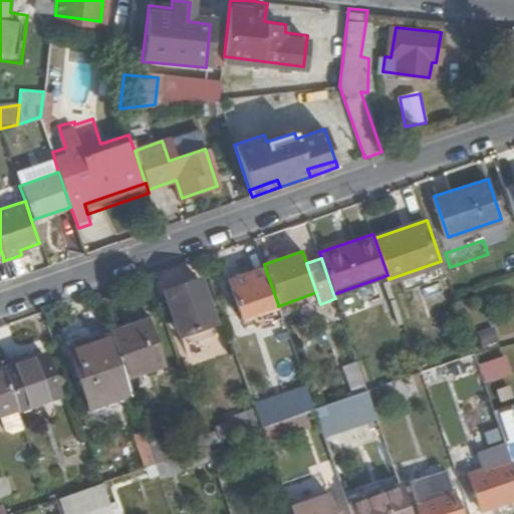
[(230,280),(243,315),(278,304),(265,268),(230,280)]
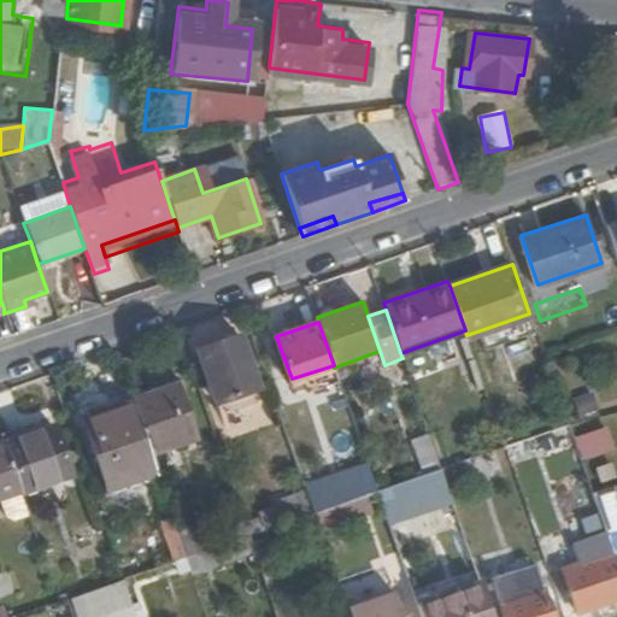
[(198,350),(215,401),(256,388),(239,336),(198,350)]
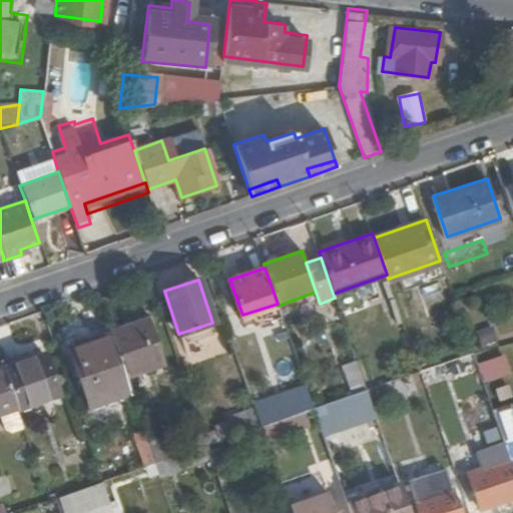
[(106,326),(123,375),(160,363),(143,314),(106,326)]
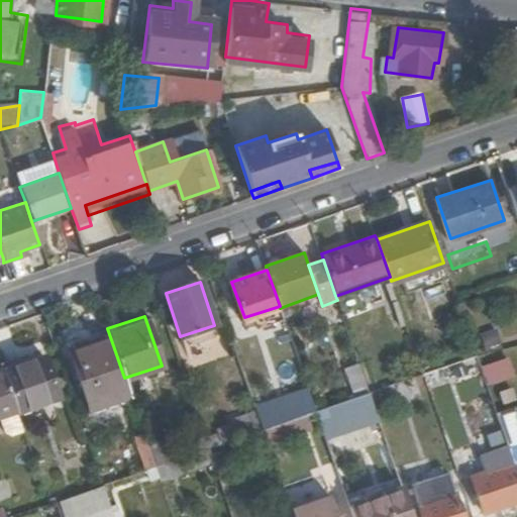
[(68,342),(91,408),(130,395),(124,378),(107,328),(68,342)]
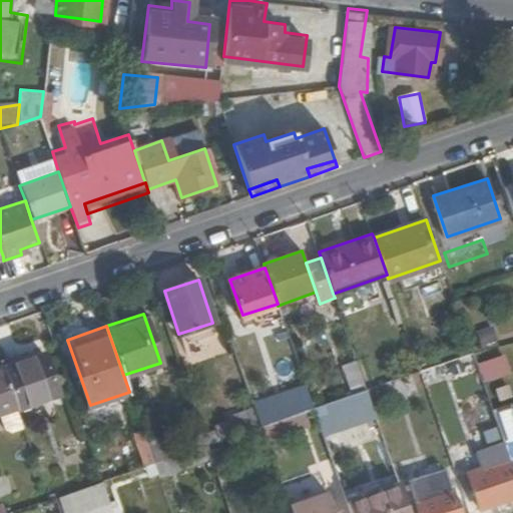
[(3,367),(17,406),(58,393),(45,353),(3,367)]
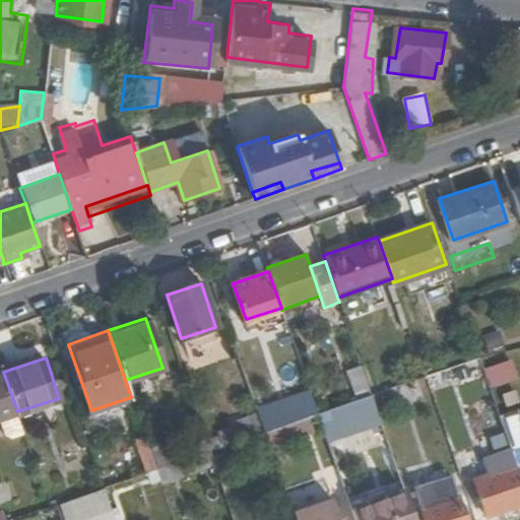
[(490,388),(518,379),(512,360),(483,368),(490,388)]
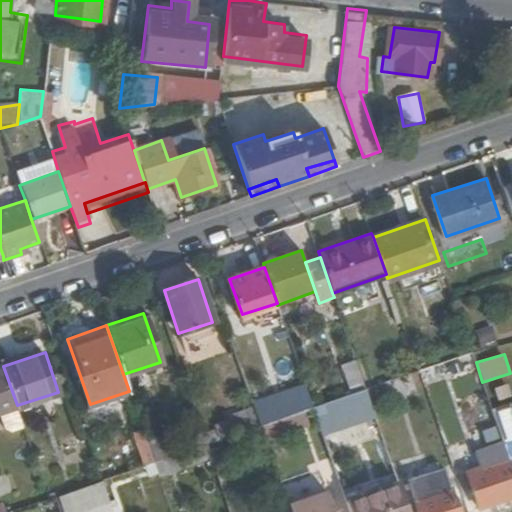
[(448,367),(450,374),(475,366),(472,358),(448,367)]
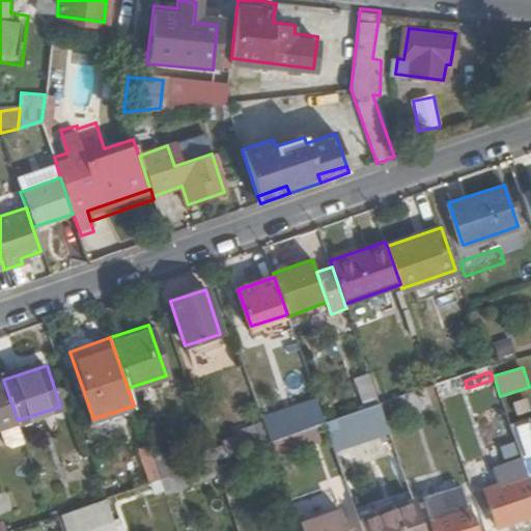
[(381,404),(369,374),(354,379),(364,410),(366,409),(380,404),(381,404)]
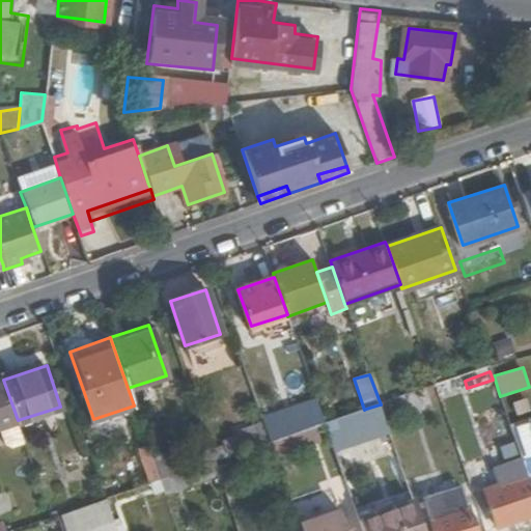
[(0,375),(0,426),(18,420),(3,380),(2,375),(0,375)]
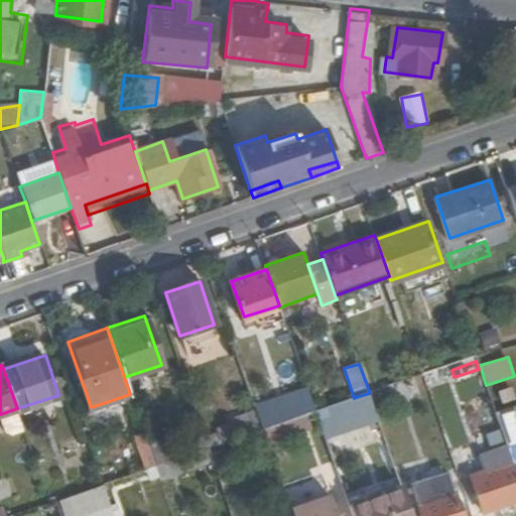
[(307,388),(255,404),(262,430),(315,414),(307,388)]
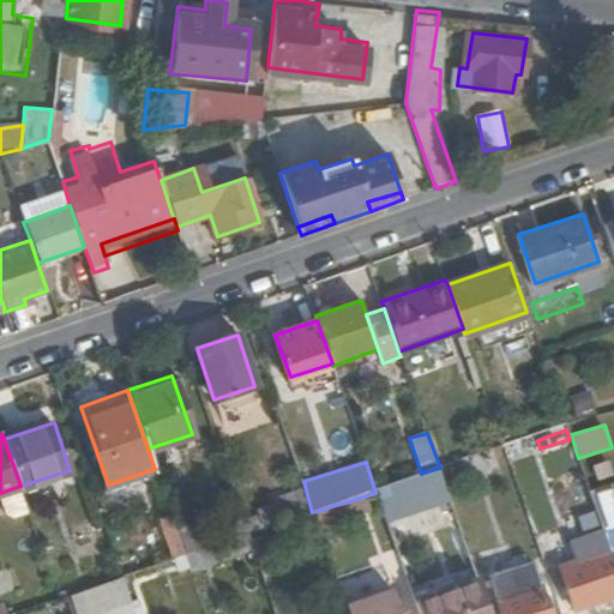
[(381,487),(392,519),(445,500),(438,480),(426,482),(423,473),(381,487)]
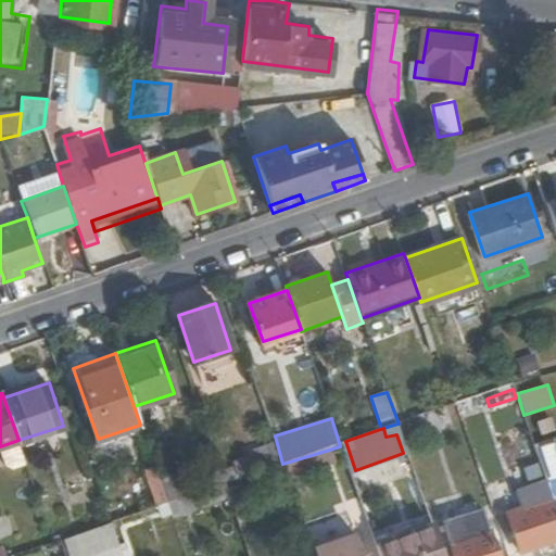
[(550,480),(555,478),(555,445),(554,438),(538,442),(550,480)]
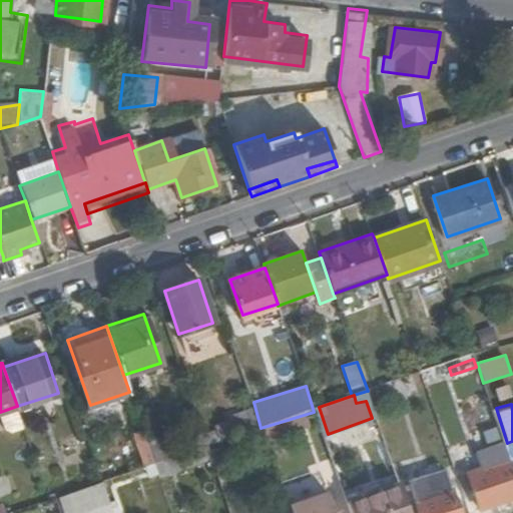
[(0,412),(0,415),(7,434),(24,427),(17,406),(0,412)]
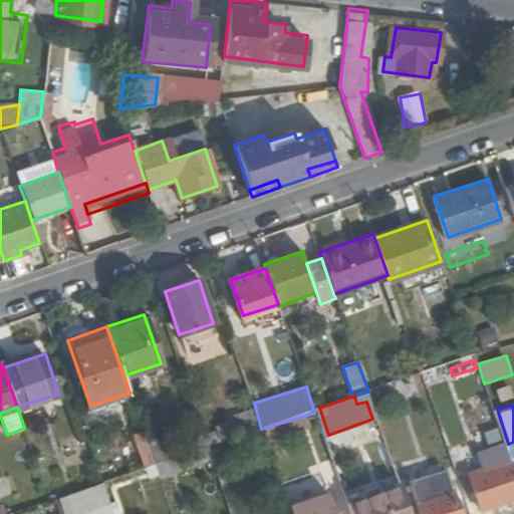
[(232,415),(235,424),(232,425),(236,437),(258,429),(251,408),(232,415)]
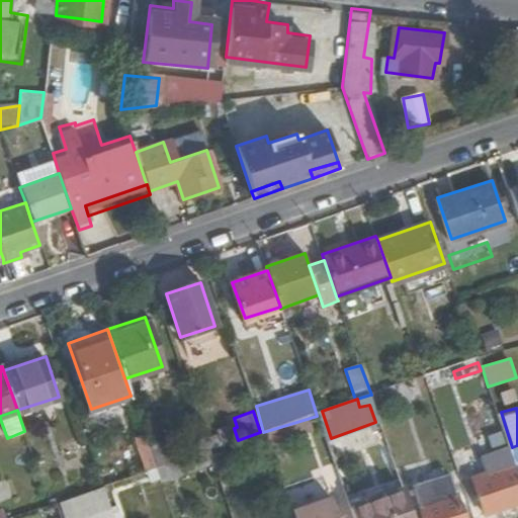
[(296,422),(267,432),(272,446),(301,436),(296,422)]
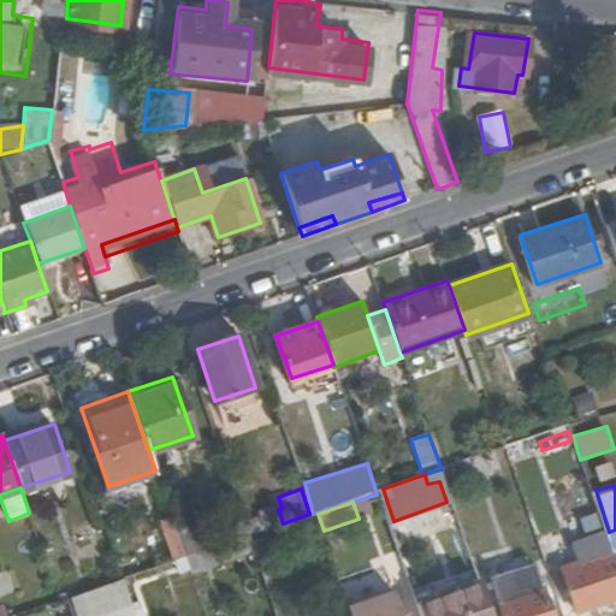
[(158,523),(172,563),(185,557),(171,519),(158,523)]
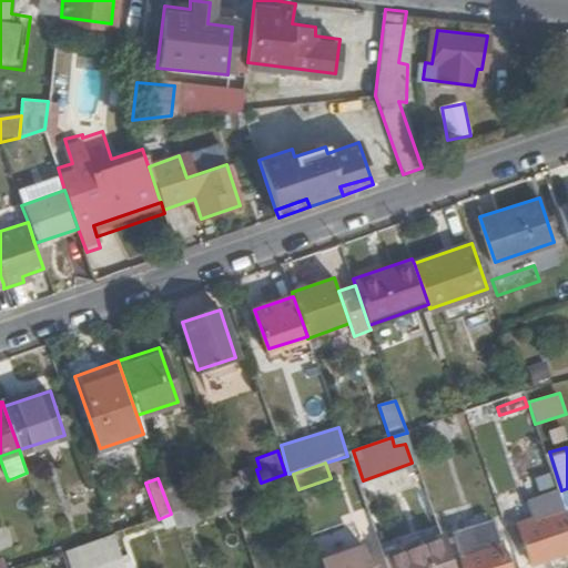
[(185,507),(175,479),(162,484),(173,511),(185,507)]
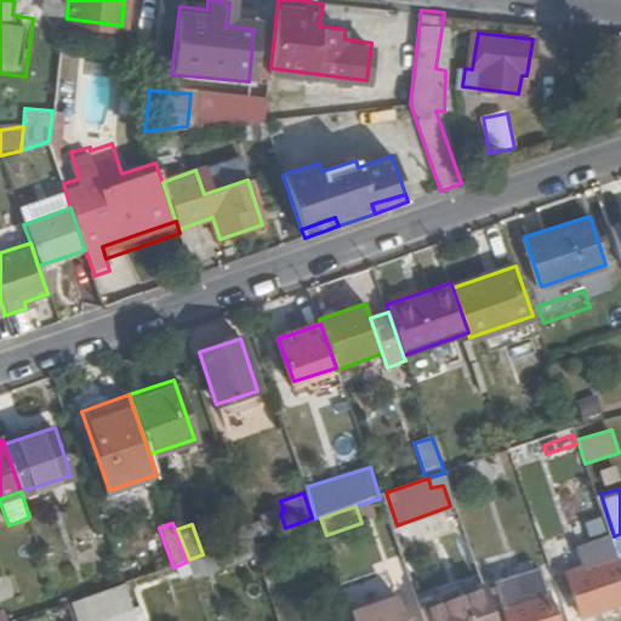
[(403,551),(410,569),(423,564),(417,546),(403,551)]
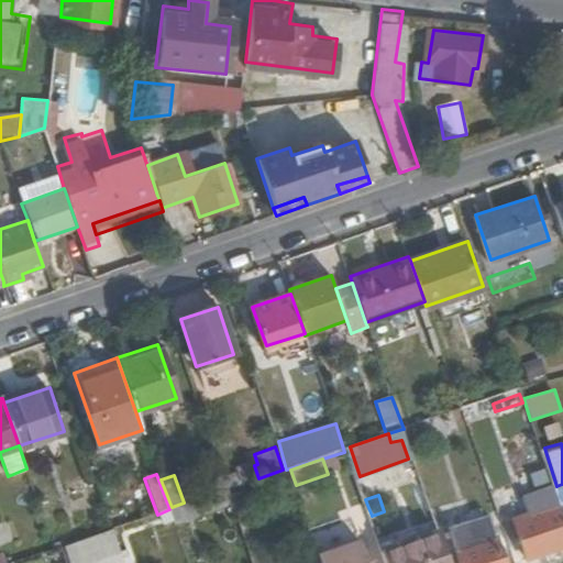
[(510,517),(523,558),(562,544),(562,522),(556,501),(510,517)]
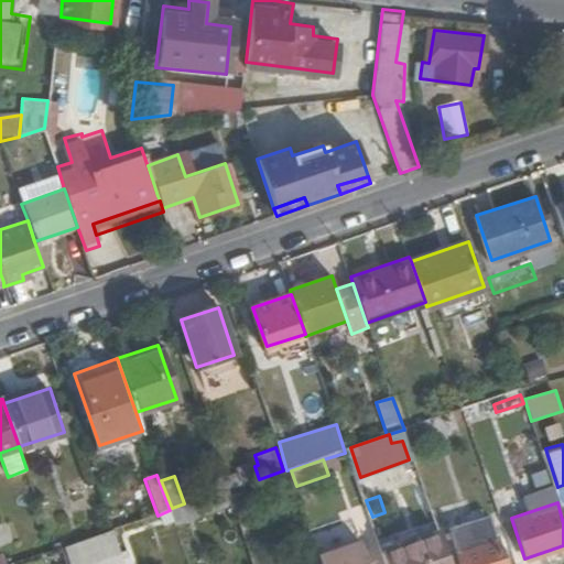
[(112,530),(66,545),(71,557),(116,541),(112,530)]
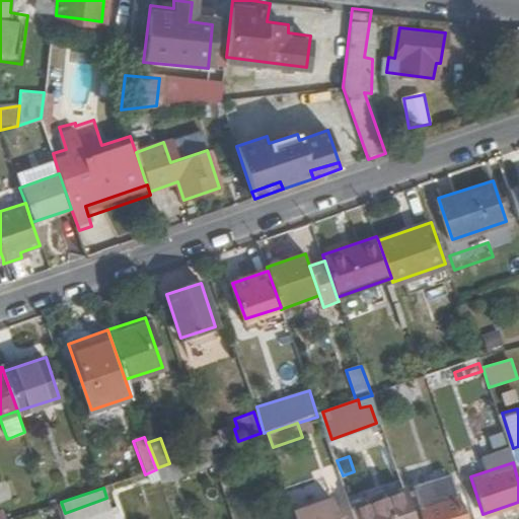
[(349,508),(352,518),(412,518),(402,489),(349,508)]
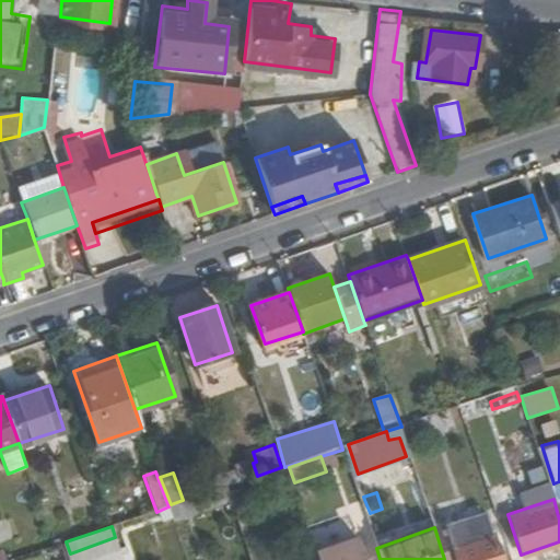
[(363,559),(356,536),(313,551),(316,559),(363,559)]
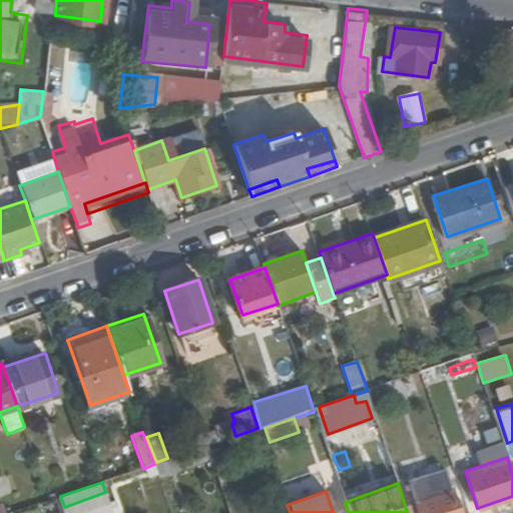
[(413,503),(416,512),(455,512),(448,492),(413,503)]
